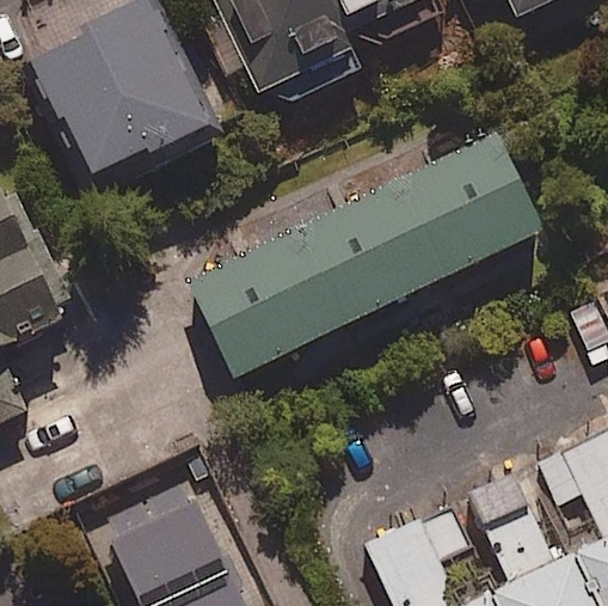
[(30,60),(40,78),(30,83),(51,124),(61,120),(92,181),(209,122),(147,0),(30,60)]
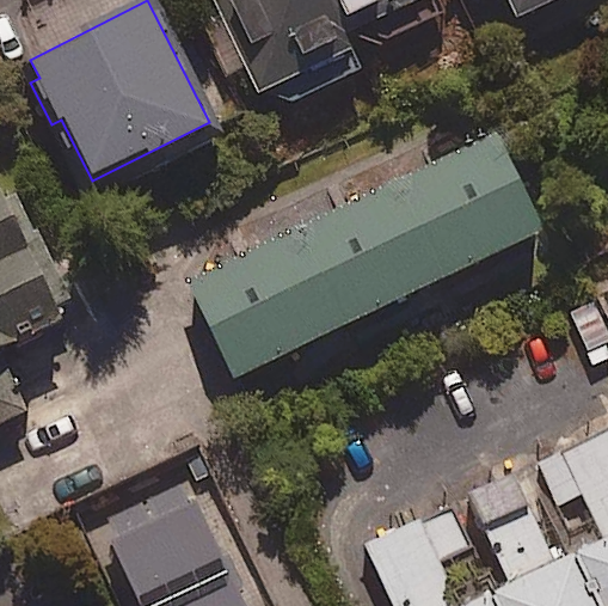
[(220,0),(262,87),(283,78),(292,96),(354,67),(339,36),(366,24),(373,40),(441,7),(437,0),(220,0)]
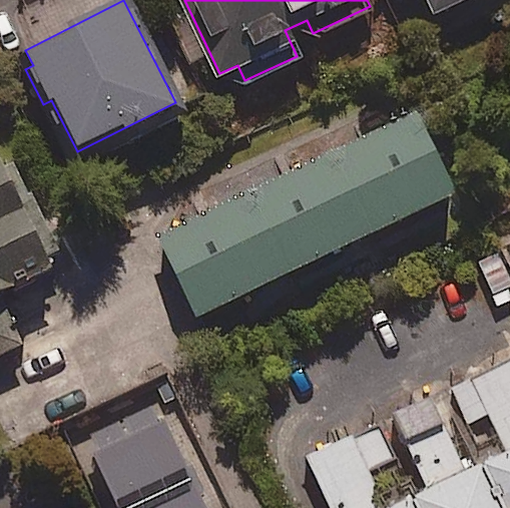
[(429,0),(434,11),(459,0),(429,0)]
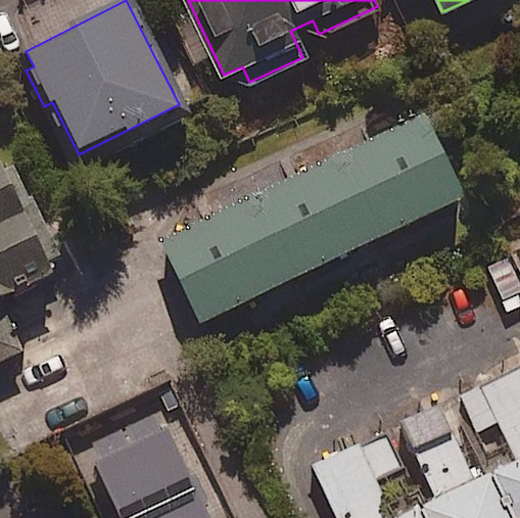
[(465,197),(426,114),(161,241),(200,323),(465,197)]
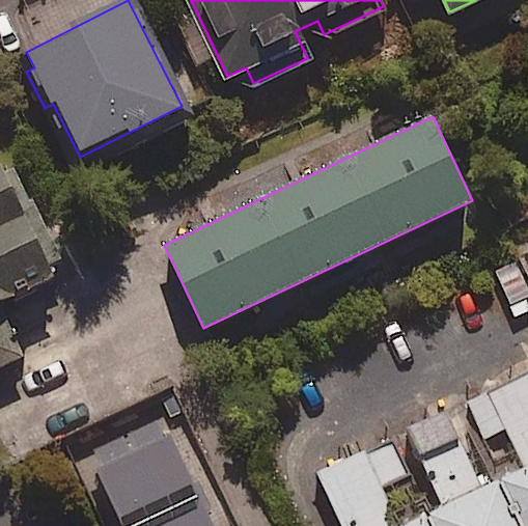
[(16,164),(5,168),(0,157),(0,365),(21,356),(0,308),(0,302),(53,278),(48,267),(68,258),(42,197),(32,202),(16,164)]
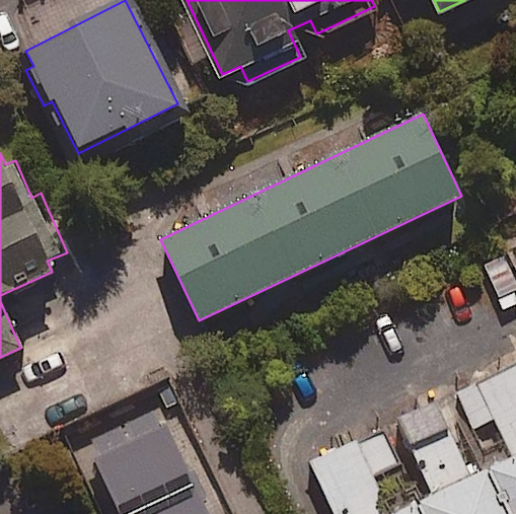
[(489,467),(509,513),(515,513),(515,362),(458,390),(484,444),(502,436),(512,456),(489,467)]
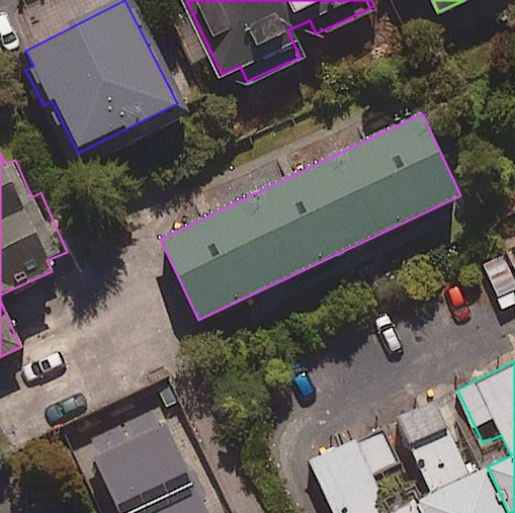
[(414,501),(419,512),(508,512),(488,466),(468,476),(433,400),(395,418),(430,494),(414,501)]
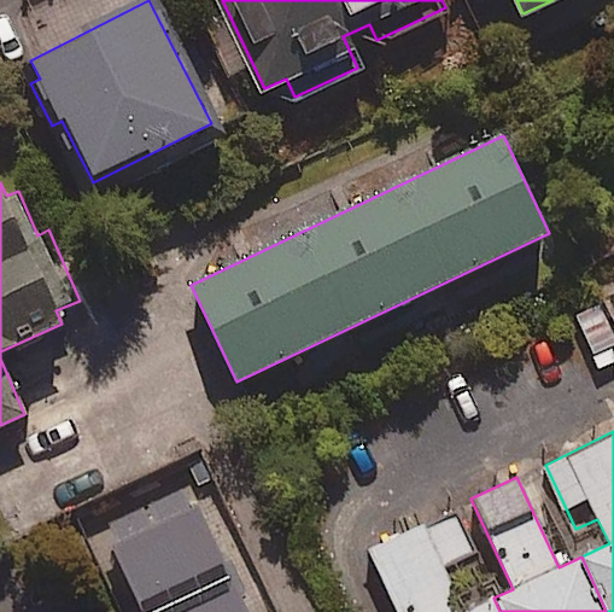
[(247,611),(183,482),(101,523),(145,611),(247,611)]
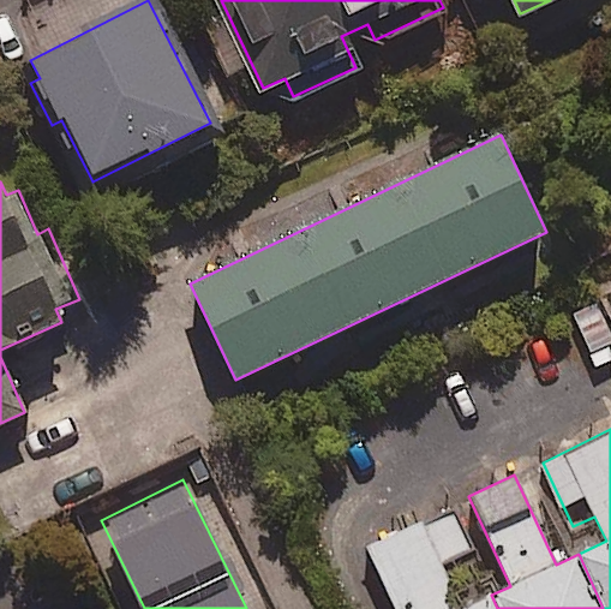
[(497,608),(491,595),(462,608),(439,561),(469,548),(449,506),(365,545),(395,608),(497,608)]
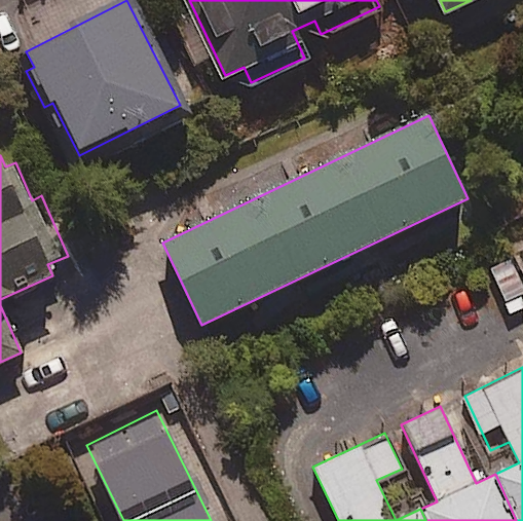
All buildings are outlined.
